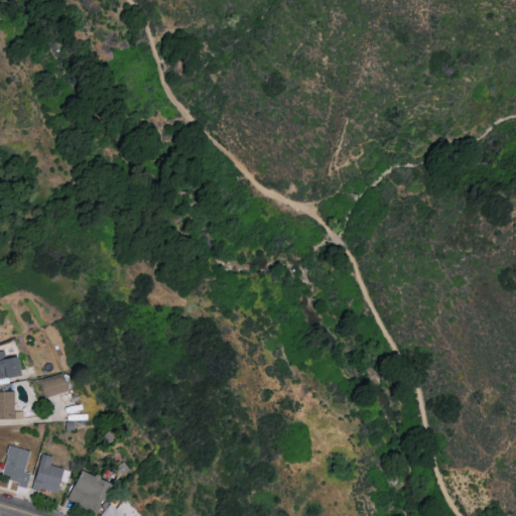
[(7,359),(5,350),(0,351),(0,379),(25,374),(22,356),(7,359)]
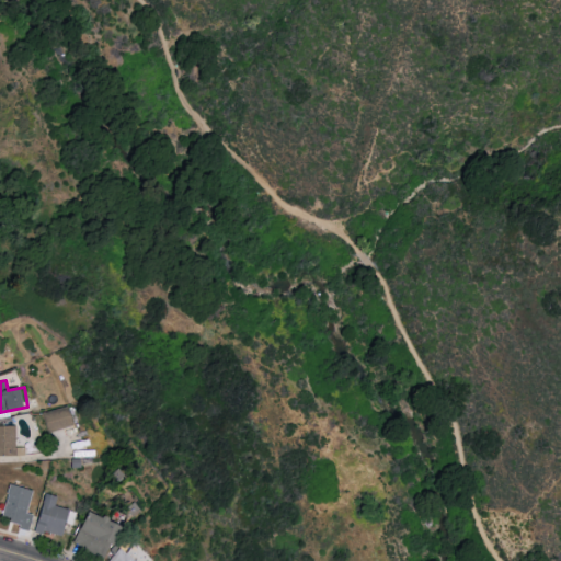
[(43,413),(49,432),(75,424),(69,405),(43,413)]
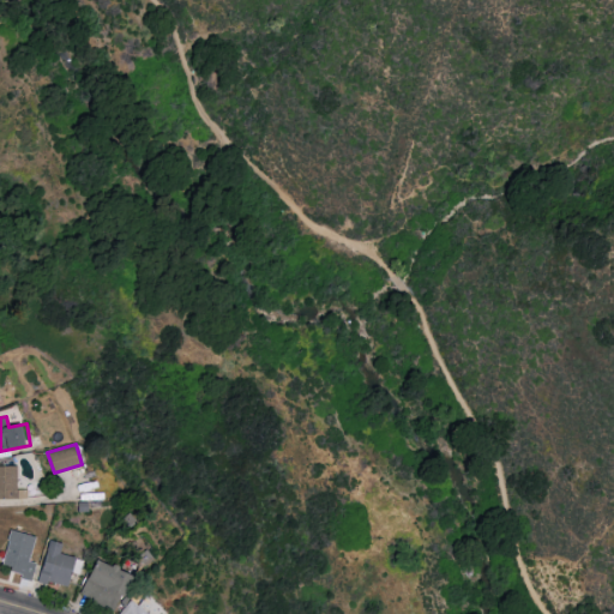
[(0,498),(29,498),(29,489),(19,489),(18,465),(0,465),(0,498)]
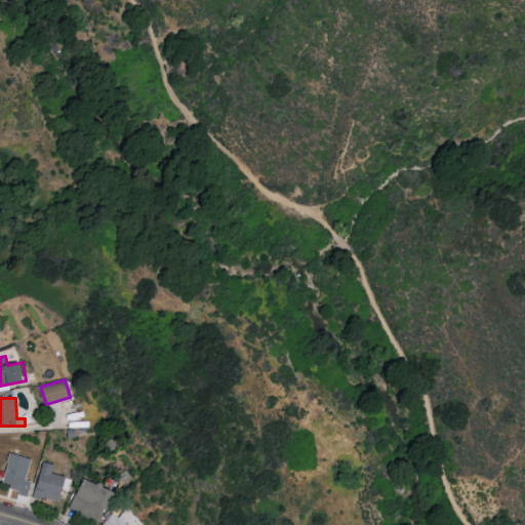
[(32,457),(10,453),(4,484),(21,487),(19,494),(28,495),(31,480),(28,479),(32,457)]
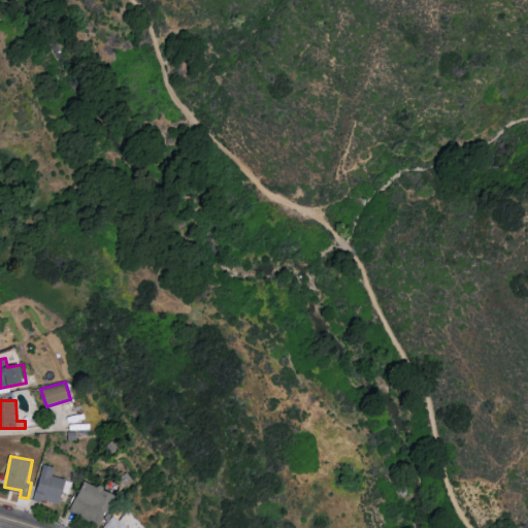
[(62,504),(67,477),(54,475),(56,466),(42,464),(38,487),(32,486),(30,499),(62,504)]
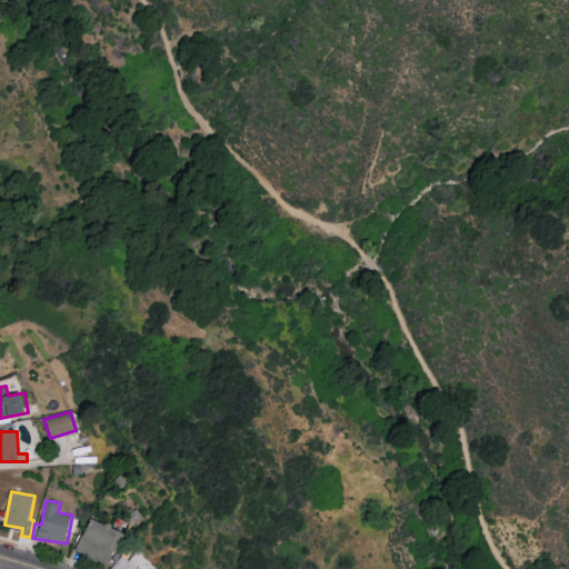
[(79,549),(108,565),(117,549),(122,552),(131,533),(96,515),(79,549)]
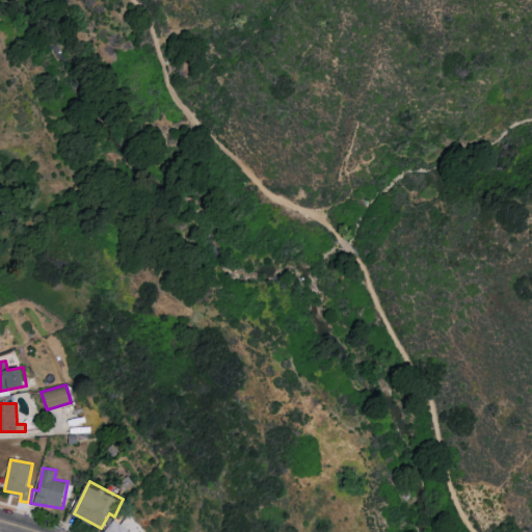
[(130,531),(116,520),(105,531),(130,531)]
